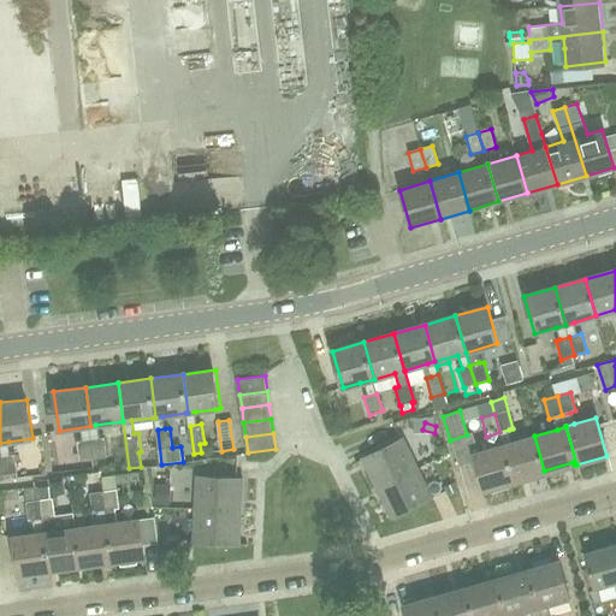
[(503,444),(513,479),(544,471),(534,436),(511,442),(503,444)]
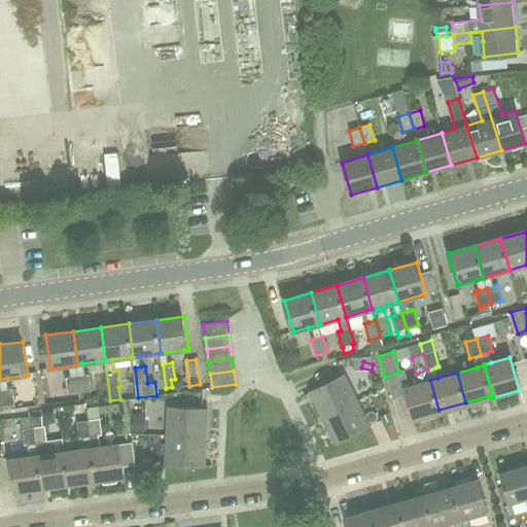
[(79,376),(81,392),(92,390),(90,375),(79,376)]
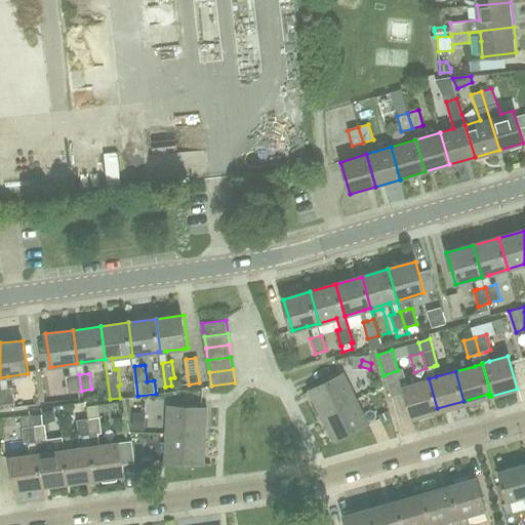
[(321,416),(357,399),(345,373),(309,391),(321,416)]
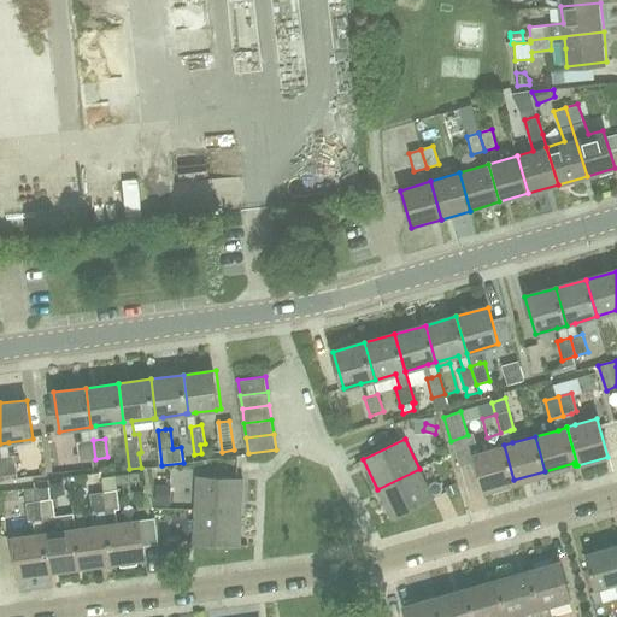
[(82,460),(95,459),(93,440),(80,441),(82,460)]
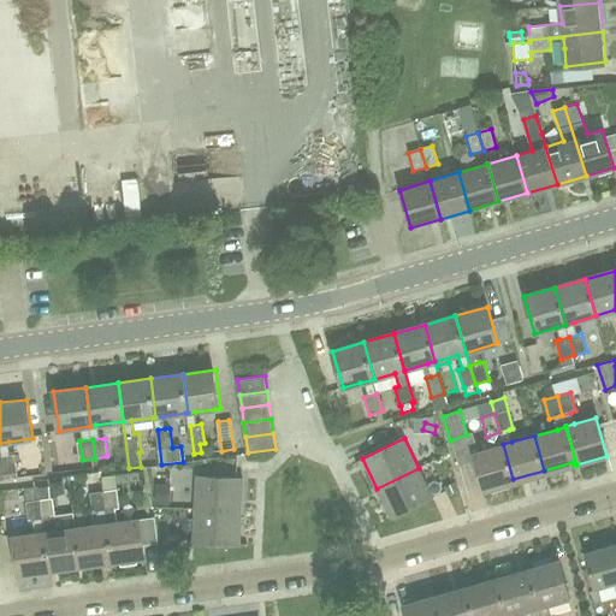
[(514,483),(513,479),(503,444),(490,448),(473,454),(484,491),(514,483)]
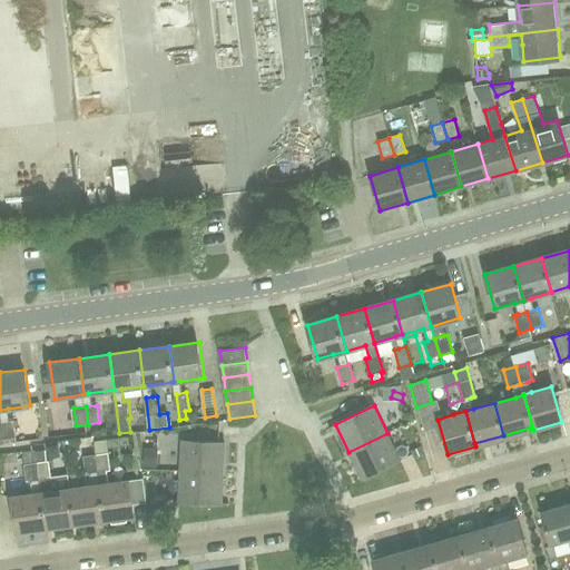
[(1,422),(3,440),(17,438),(13,420),(1,422)]
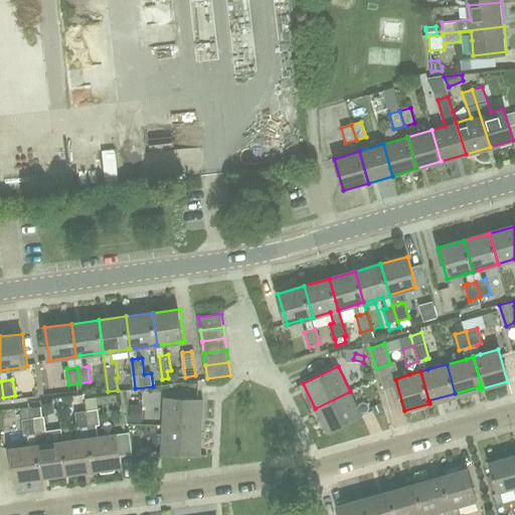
[(367,393),(372,409),(382,406),(377,390),(367,393)]
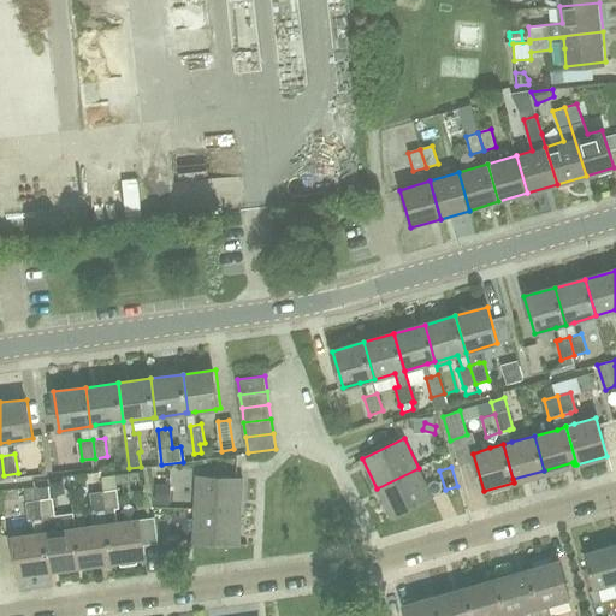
[(391,517),(433,497),(419,468),(377,489),(391,517)]
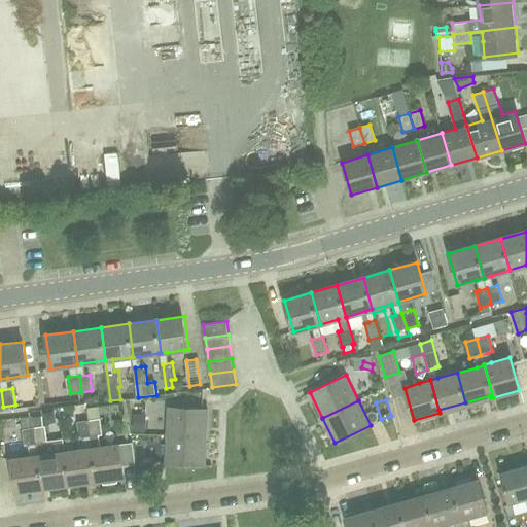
[(91,420),(100,419),(98,408),(86,409),(89,420),(91,420)]
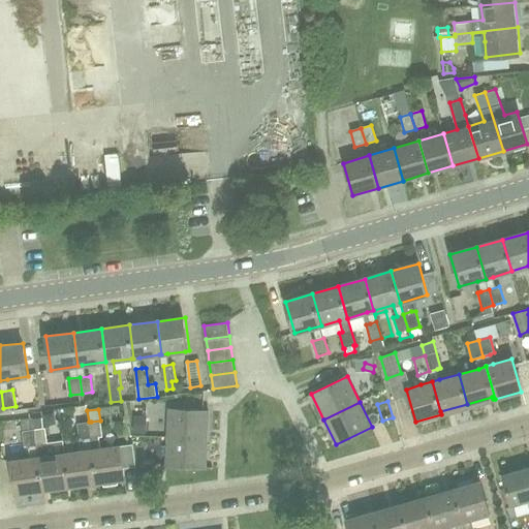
[(208,439),(210,411),(170,409),(169,437),(208,439)]
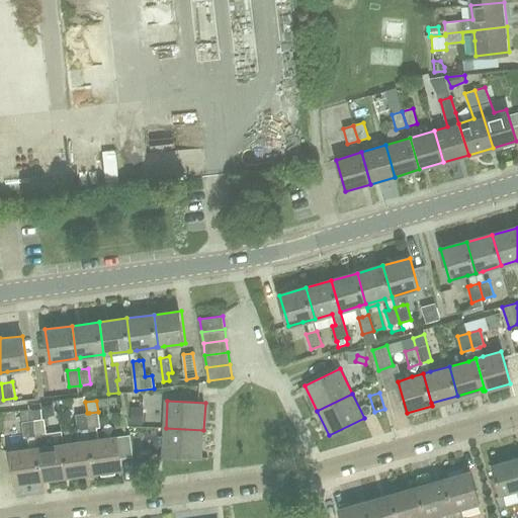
[(143,425),(144,408),(132,408),(131,424),(143,425)]
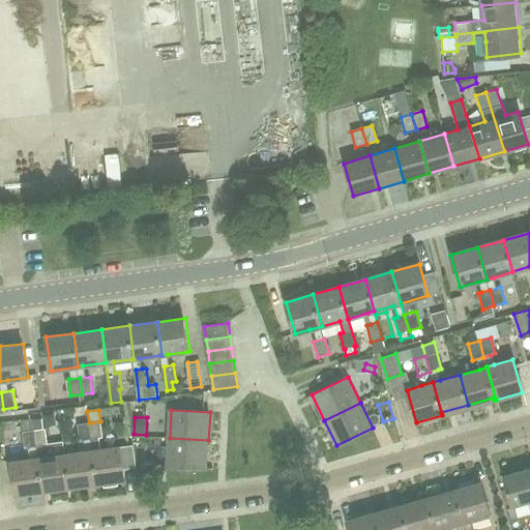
[(98,481),(97,481),(97,484),(104,483),(104,488),(118,486),(117,481),(125,480),(121,447),(100,449),(98,438),(102,438),(100,421),(91,422),(98,481)]
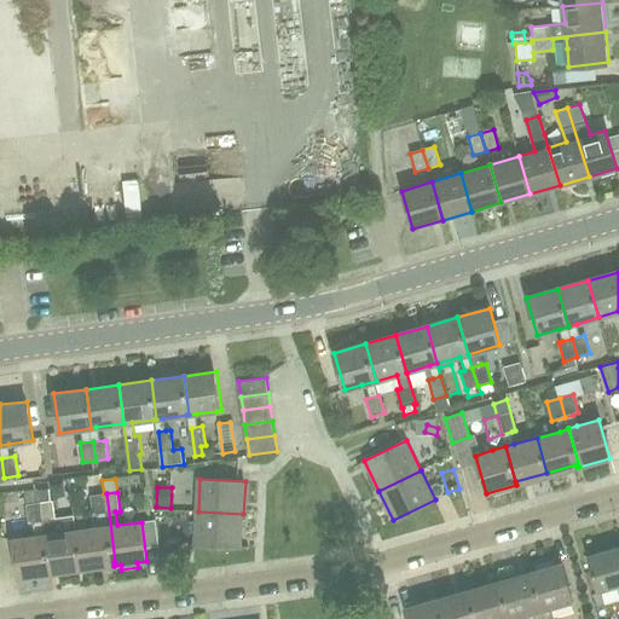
[(115,562),(106,493),(104,493),(90,496),(93,515),(98,514),(99,527),(77,531),(82,566),(114,562),(115,562)]
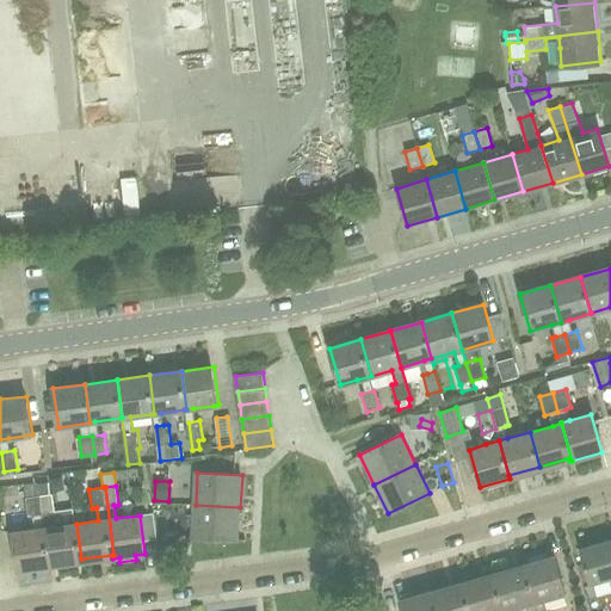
[(53,494),(41,495),(43,514),(50,514),(55,513),(53,494)]
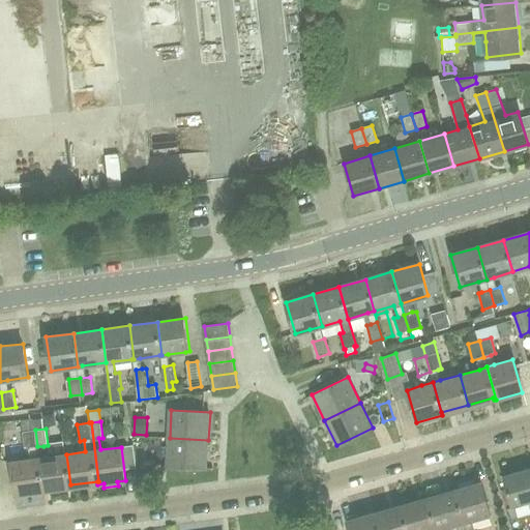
[(37,446),(35,430),(22,432),(25,448),(37,446)]
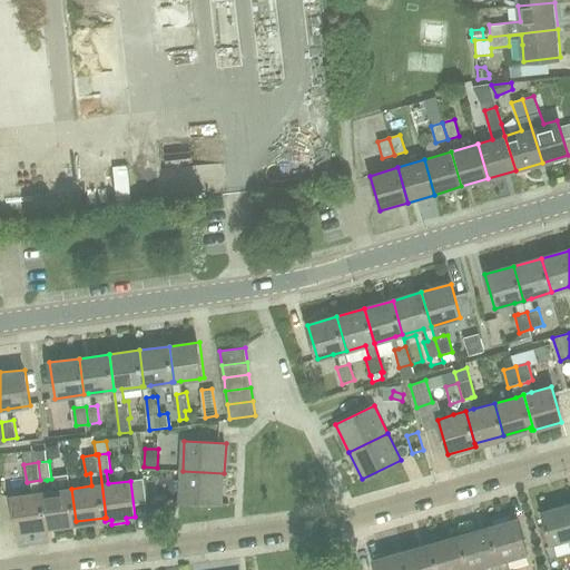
[(223,503),(224,473),(183,471),(180,501),(223,503)]
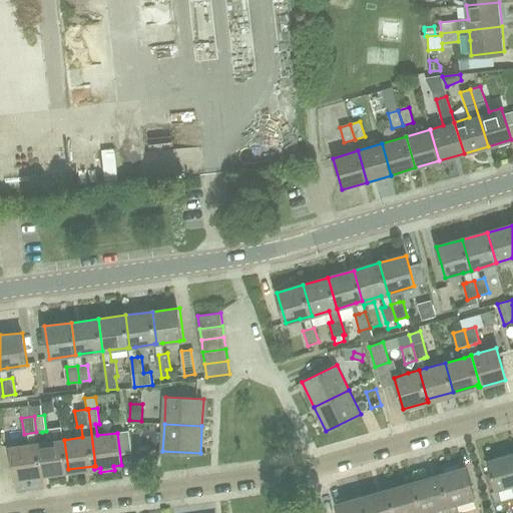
[(44,442),(38,443),(42,473),(43,473),(68,469),(64,440),(44,442)]
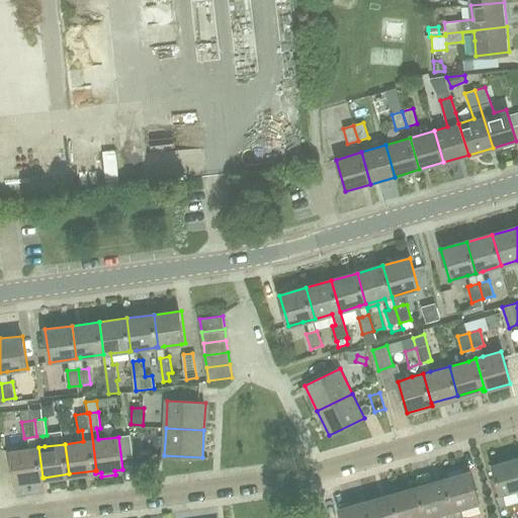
[(42,478),(38,447),(29,448),(11,451),(15,484),(44,480),(44,478),(42,478)]
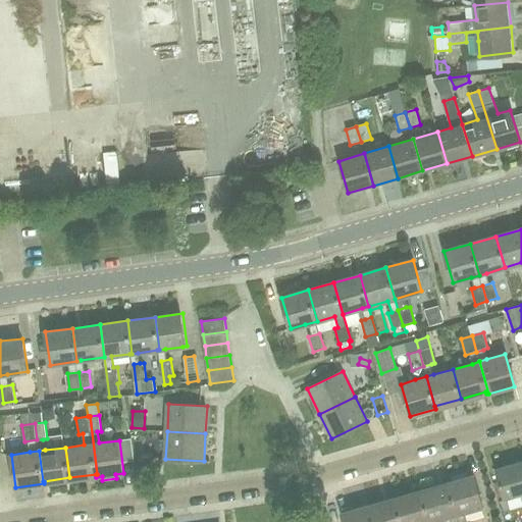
[(151,458),(150,466),(158,467),(158,458),(151,458)]
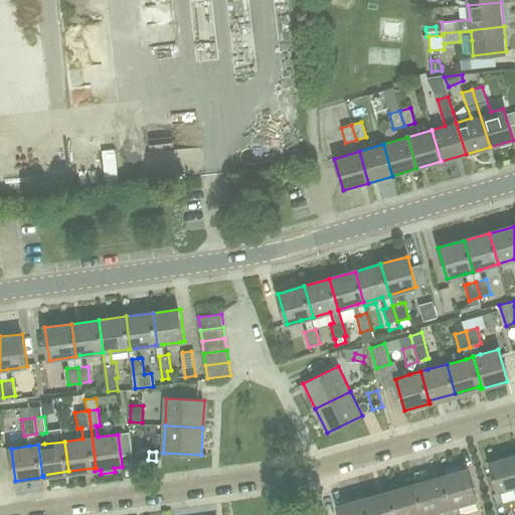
[(514,454),(489,462),(498,493),(514,488),(514,492),(514,454)]
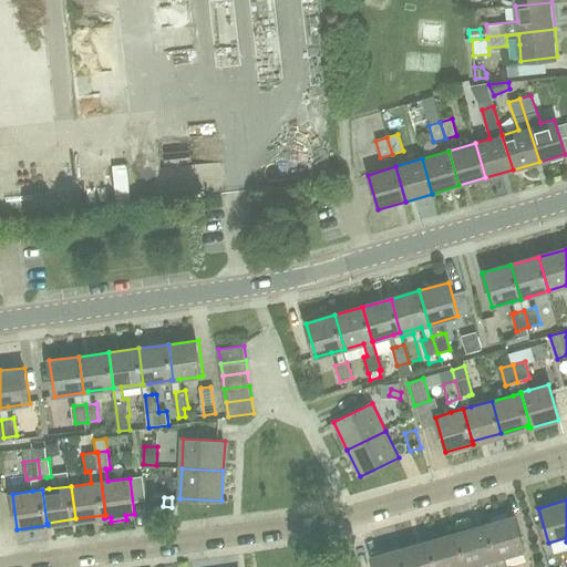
[(486,526),(496,559),(504,556),(525,550),(515,515),(509,517),(506,513),(492,517),(492,522),(486,524),(486,526)]
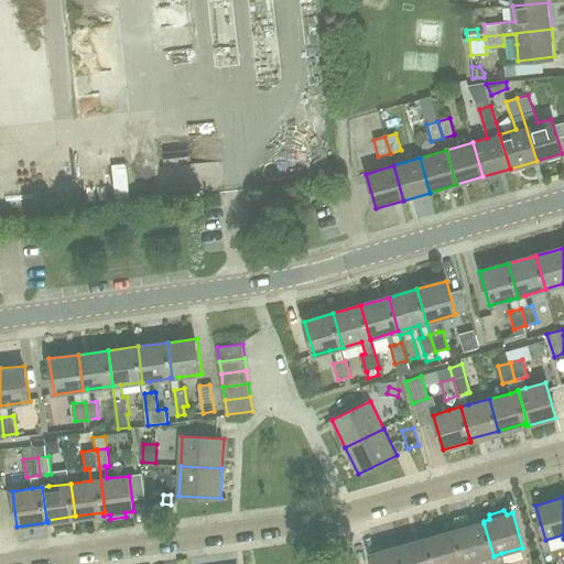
[(494,556),(484,523),(455,532),(464,563),(465,563),(485,559),(494,556)]
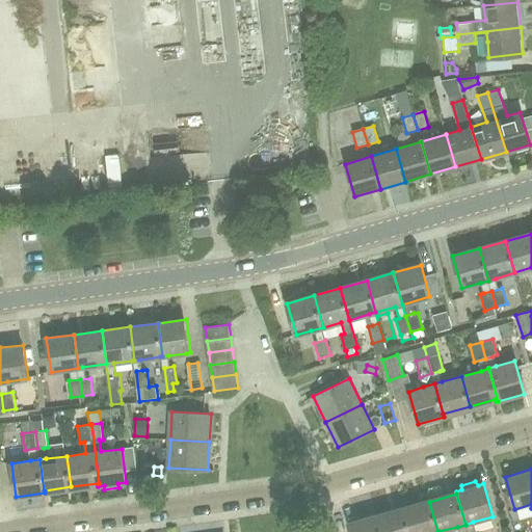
[(402,509),(408,531),(437,531),(429,502),(402,509)]
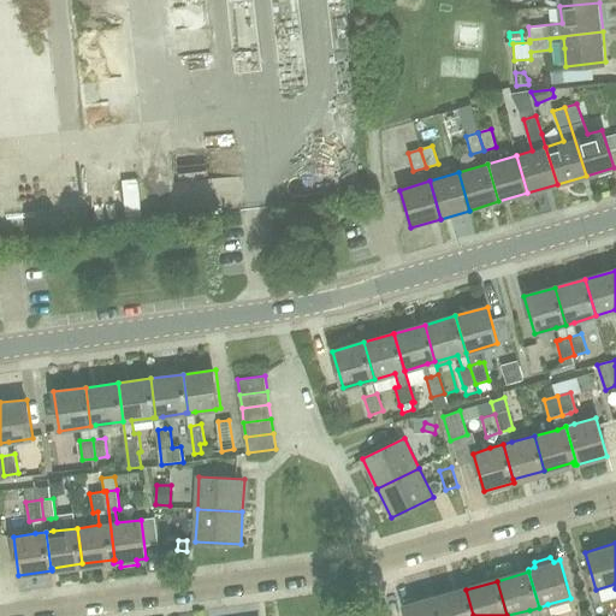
[(436,597),(440,615),(473,615),(466,590),(437,598),(436,597)]
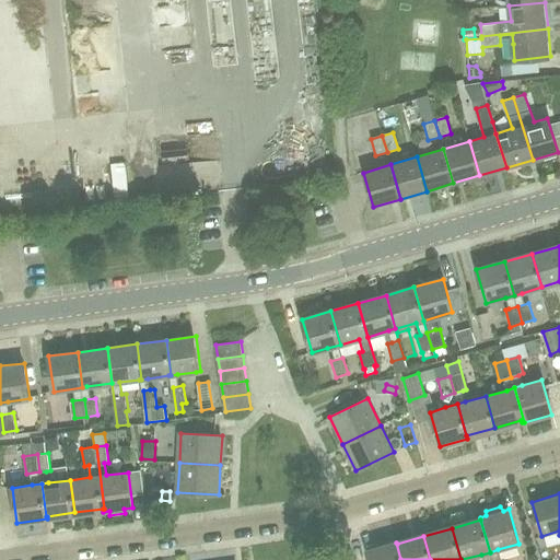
[(400,559),(396,543),(366,550),(369,559),(400,559)]
